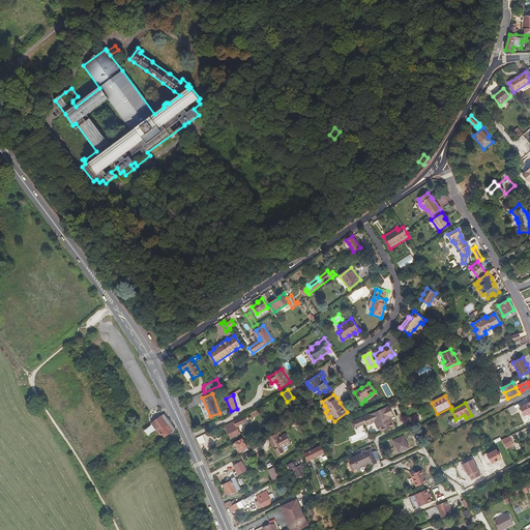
[(529,403),(521,408),(523,413),(529,410),(529,409),(529,403)]
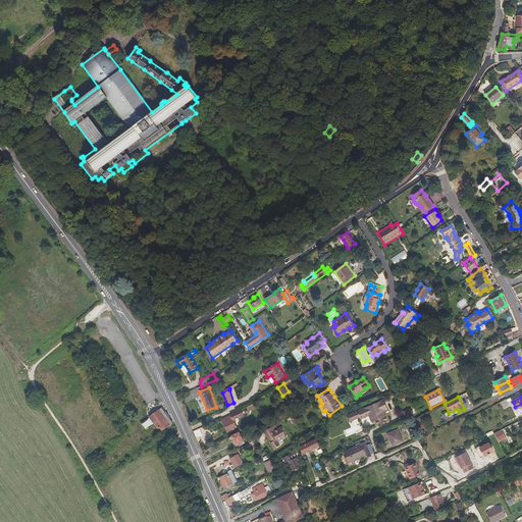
[(383,401),(346,417),(349,422),(359,418),(360,420),(369,416),(371,422),(374,421),(376,420),(378,425),(388,421),(386,416),(384,417),(382,412),(387,410),(383,401)]
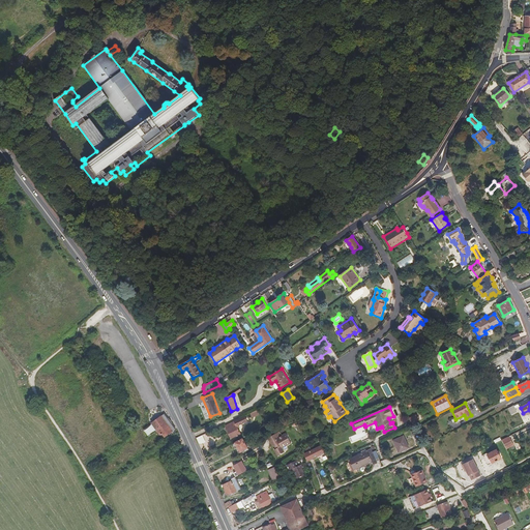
[(165,414),(163,416),(173,433),(175,432),(165,414)]
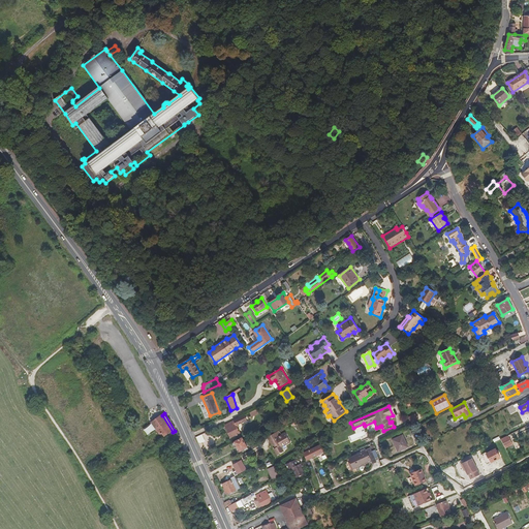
[(418,418),(416,414),(409,417),(411,423),(418,418)]
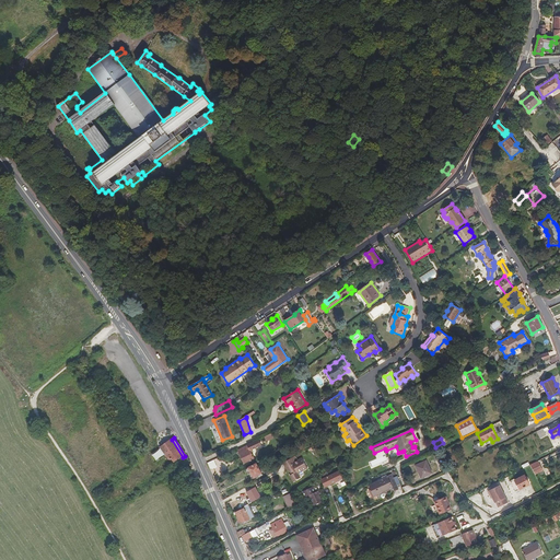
[(172,440),(160,448),(167,459),(171,457),(175,463),(183,457),(172,440)]
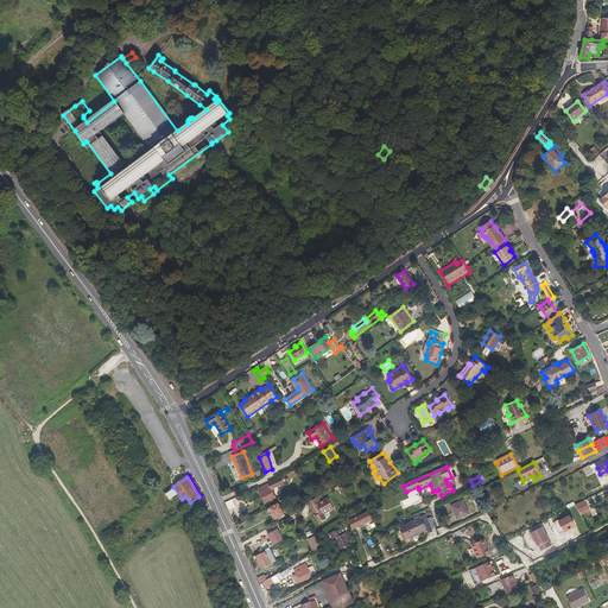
[(282,477),(259,488),(266,504),(276,498),(271,489),(284,483),(282,477)]
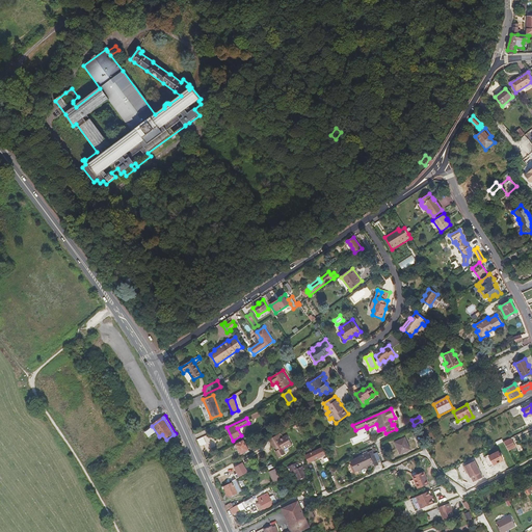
[(150,437),(157,432),(152,426),(144,431),(150,437)]
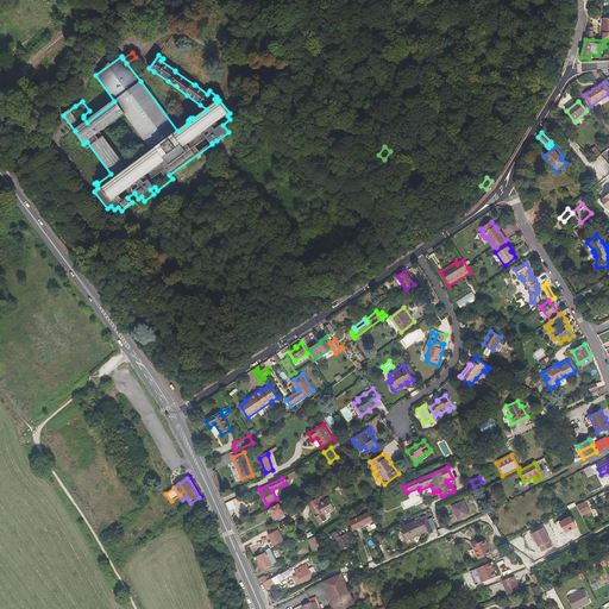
[(334,509),(328,498),(324,501),(321,496),(308,504),(313,513),(315,513),(316,516),(315,518),(320,525),(327,520),(325,515),(334,509)]
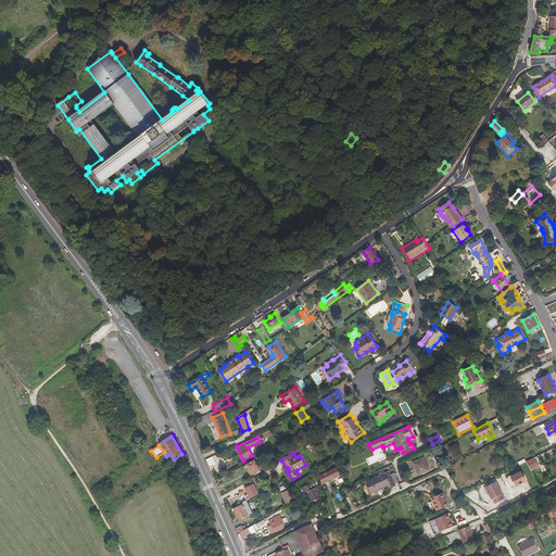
[(206,459),(210,466),(219,462),(216,454),(206,459)]
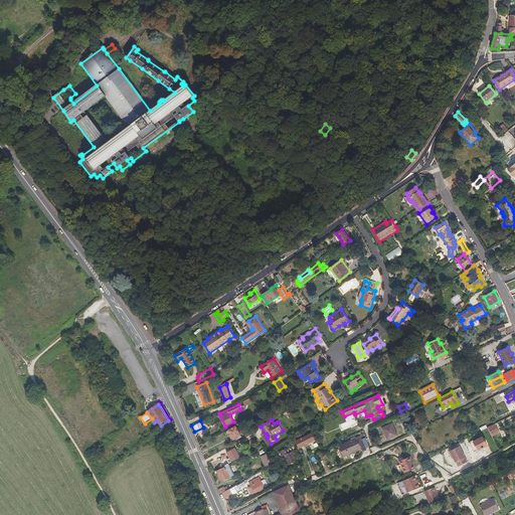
[(382,428),(387,440),(397,436),(391,423),(382,428)]
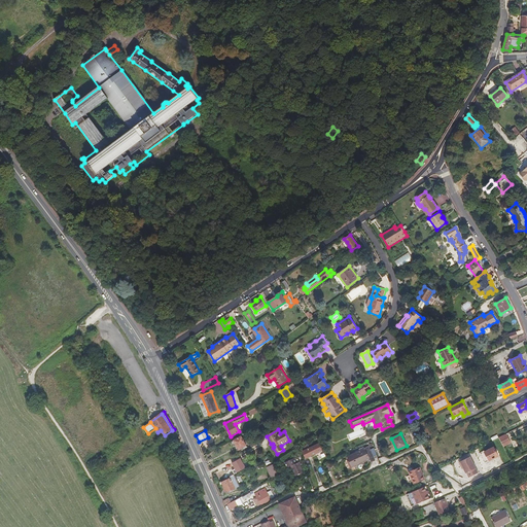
[(506,434),(499,437),(503,446),(511,443),(506,434)]
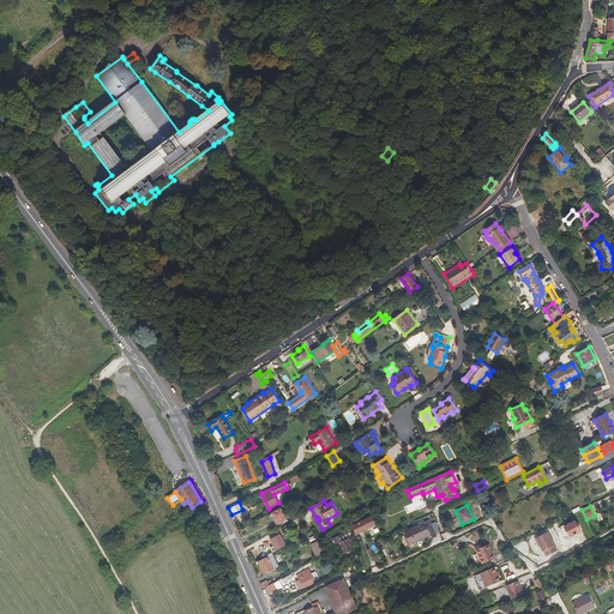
[(275,519),(276,519),(278,524),(288,519),(281,507),(272,513),(271,513),(271,515),(270,516),(270,517),(271,518),(271,519),(272,519),(274,519),(275,519)]
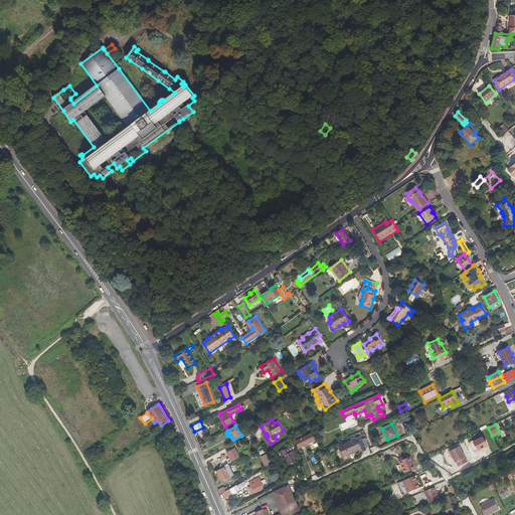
[(299,448),(316,440),(313,434),(296,442),(299,448)]
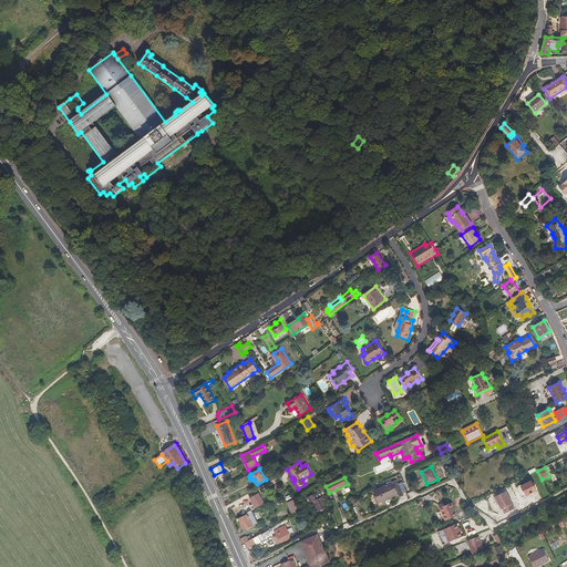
[(403,495),(397,481),(373,491),(379,503),(385,501),(384,498),(397,493),(399,497),(403,495)]
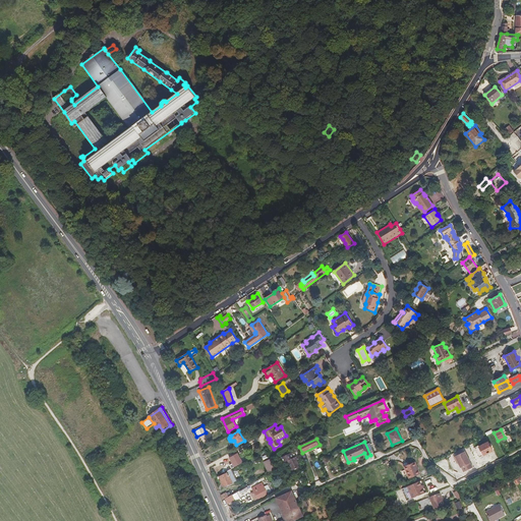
[(493,451),(488,442),(475,449),(479,458),(493,451)]
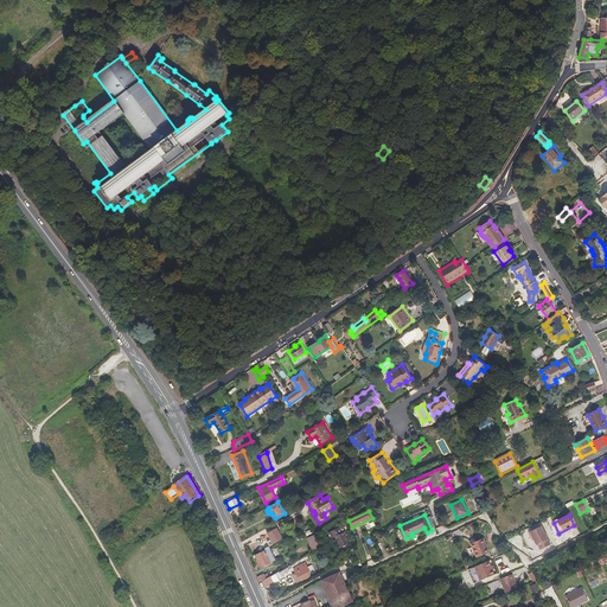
[(541,526),(530,532),(534,540),(537,545),(540,550),(550,545),(541,526)]
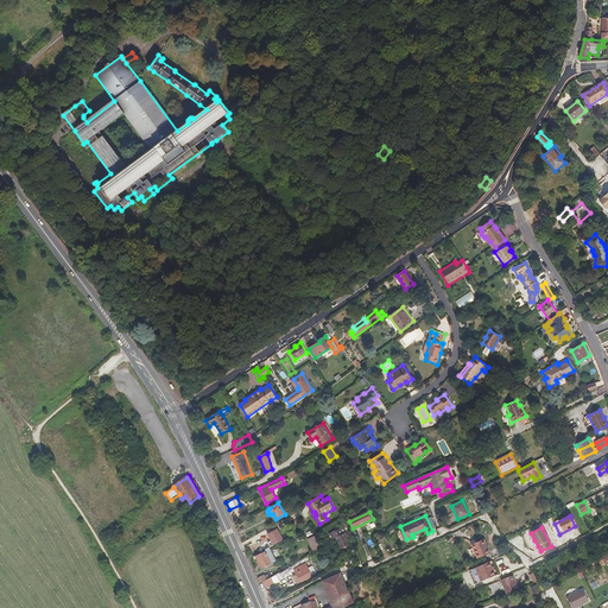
[(342,534),(340,529),(329,534),(331,540),(336,538),(342,550),(350,545),(347,538),(344,533),(342,534)]
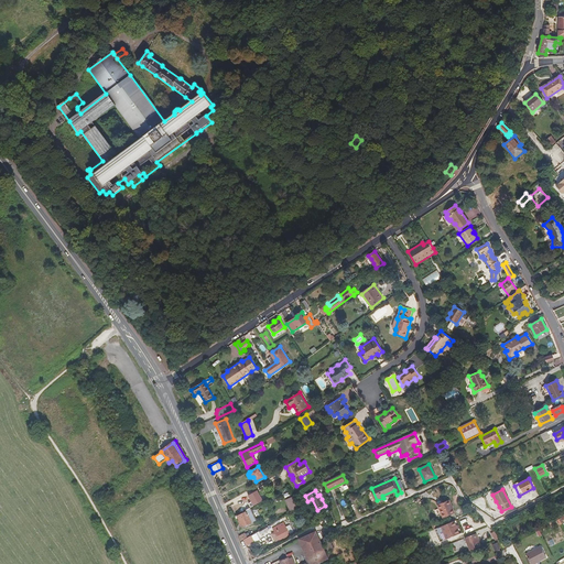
[(299,509),(293,497),(285,500),(290,512),(299,509)]
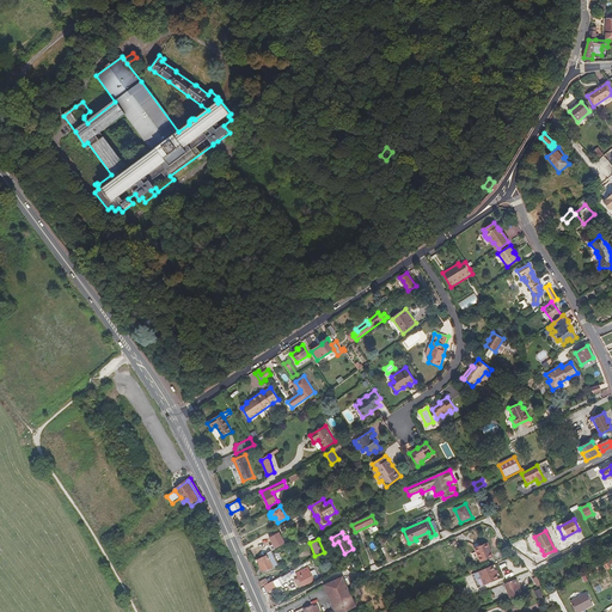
[(494,557),(488,543),(475,549),(481,563),(494,557)]
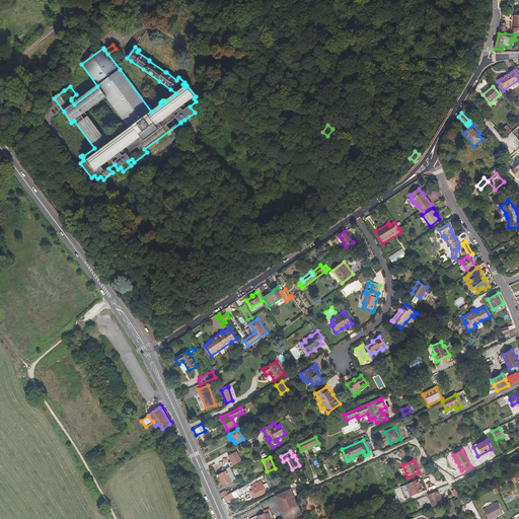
[(236,478),(230,467),(227,469),(227,470),(232,480),(236,478)]
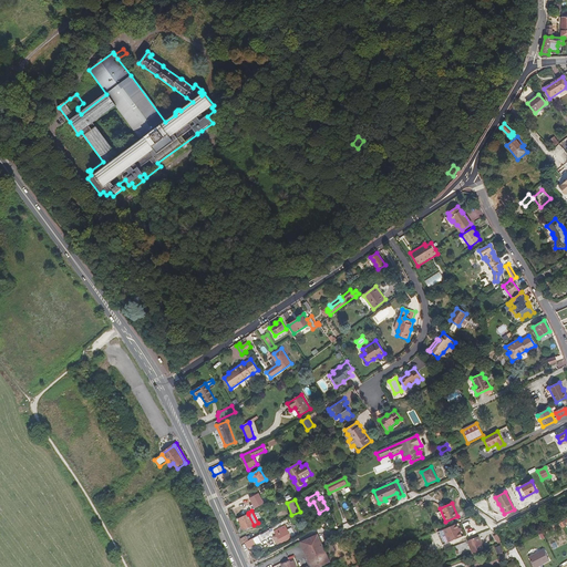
[(254,525),(248,514),(238,518),(244,531),(254,525)]
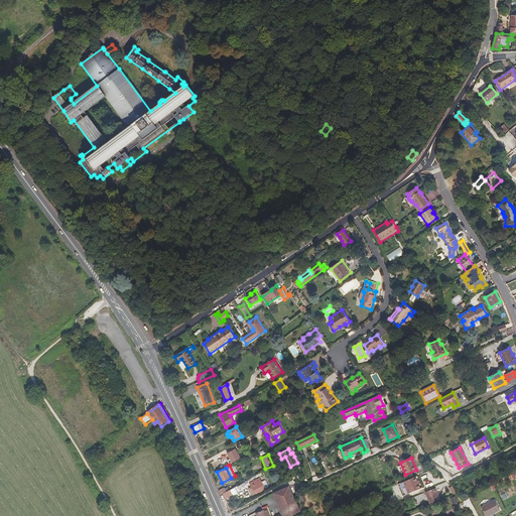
[(265,489),(260,479),(263,477),(261,474),(253,479),(254,481),(249,484),(251,487),(248,489),(252,496),(255,495),(265,489)]
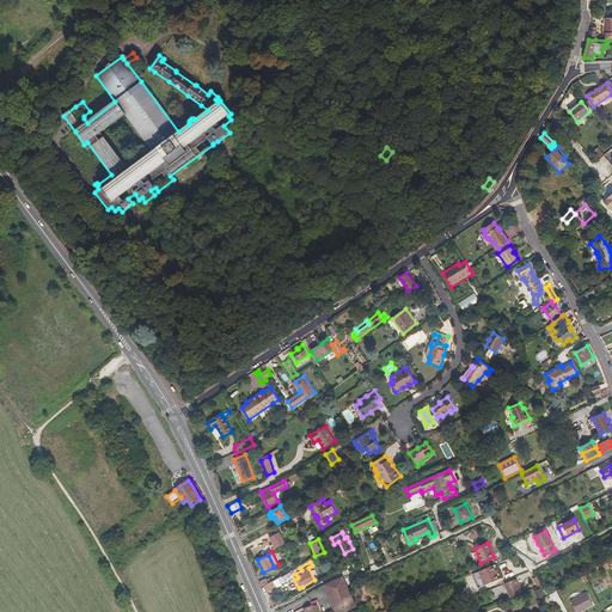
[(493,565),(478,571),(484,585),(499,579),(493,565)]
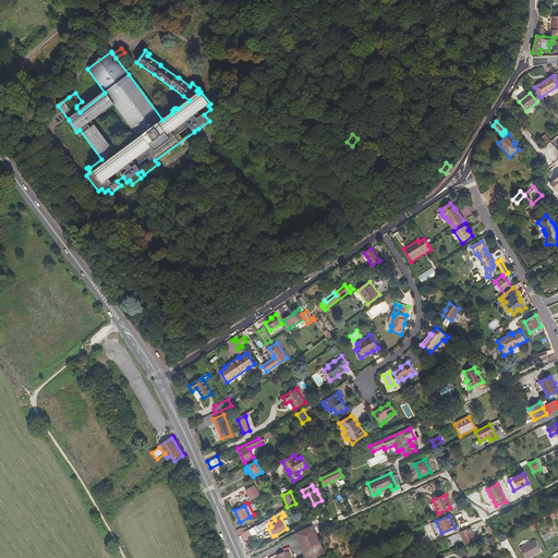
[(317,557),(326,555),(313,525),(295,533),(306,557),(317,557)]
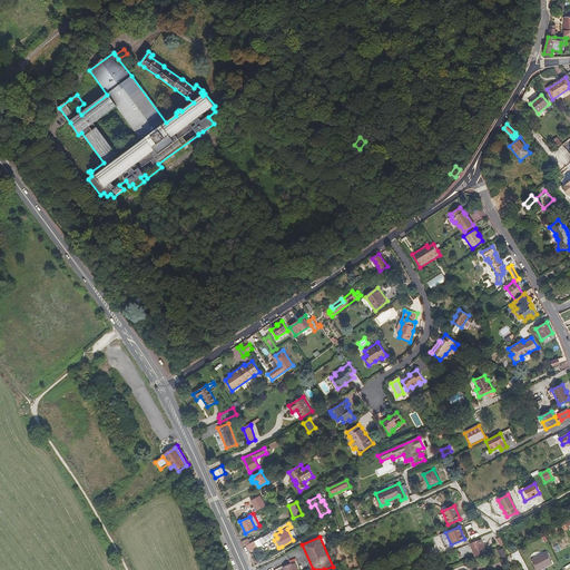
[(481,539),(470,543),(475,557),(485,552),(481,539)]
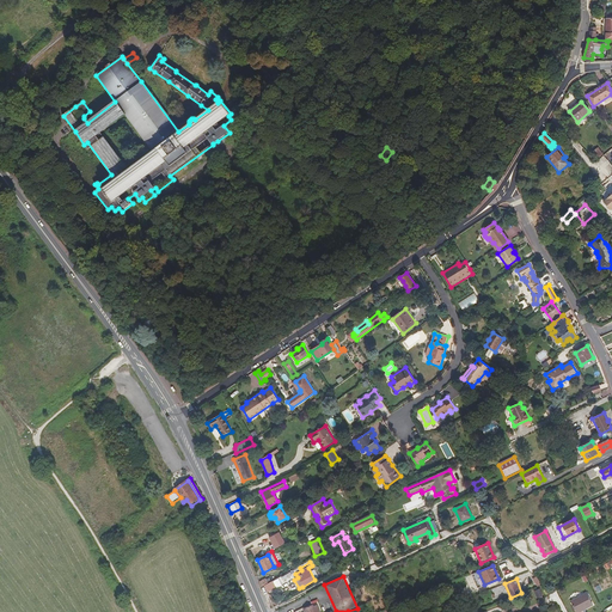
[(276,588),(273,581),(268,583),(265,585),(264,586),(267,592),(276,588)]
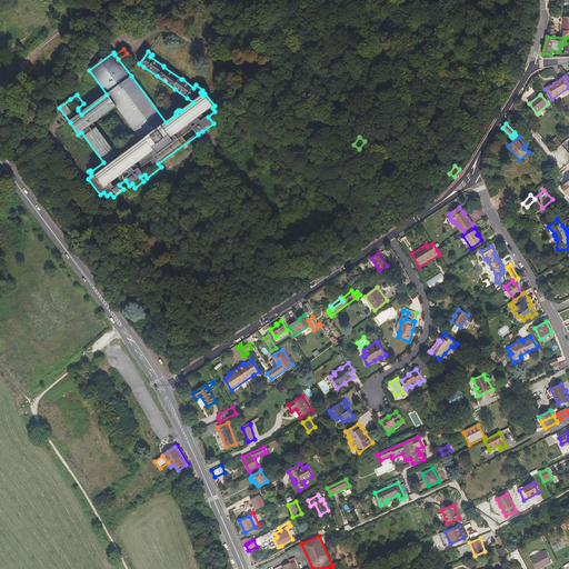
[(461,556),(471,552),(468,543),(458,547),(461,556)]
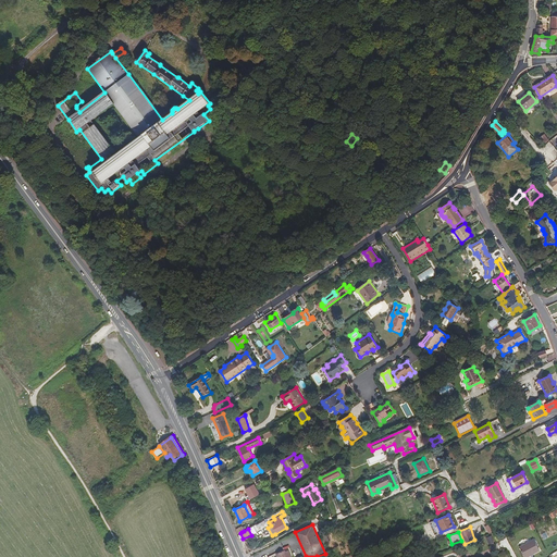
[(330,543),(325,534),(321,537),(324,546),(330,543)]
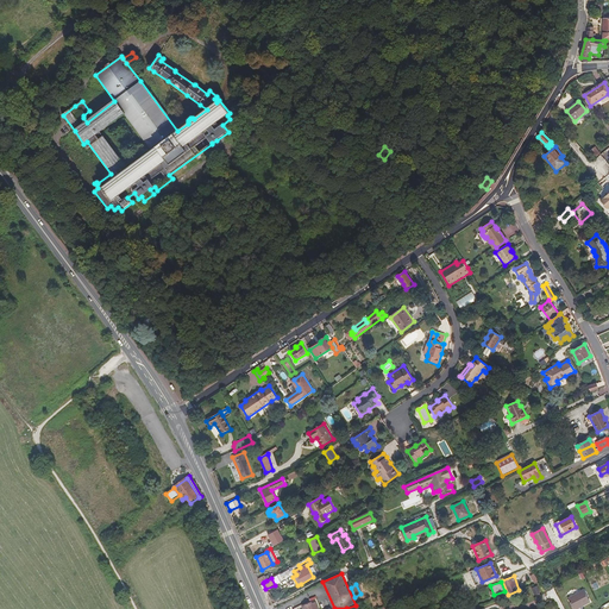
[(577,608),(590,602),(584,590),(567,598),(572,608),(577,608)]
